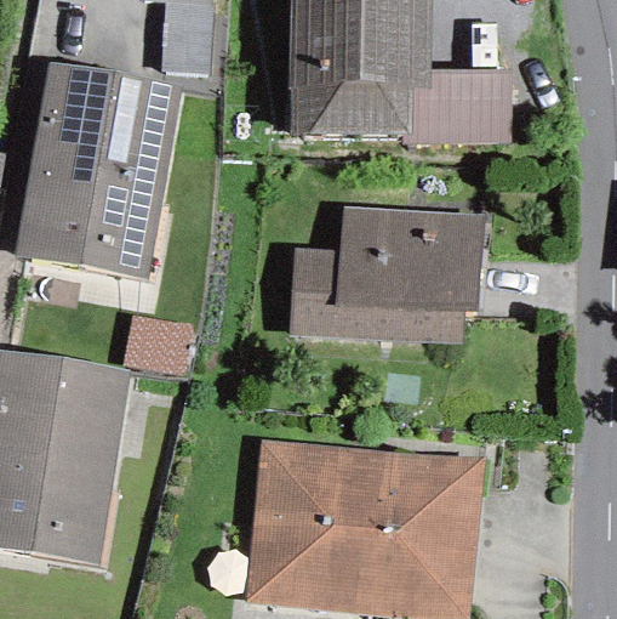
[(154,0),(166,1),(163,71),(210,73),(213,0),(154,0)]
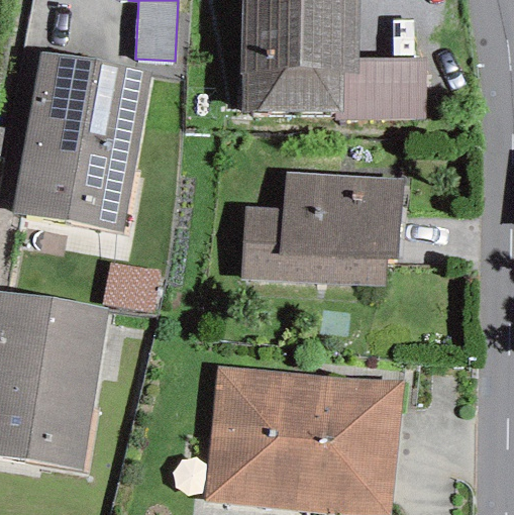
[(240,0),(240,16),(360,18),(360,0),(240,0)]
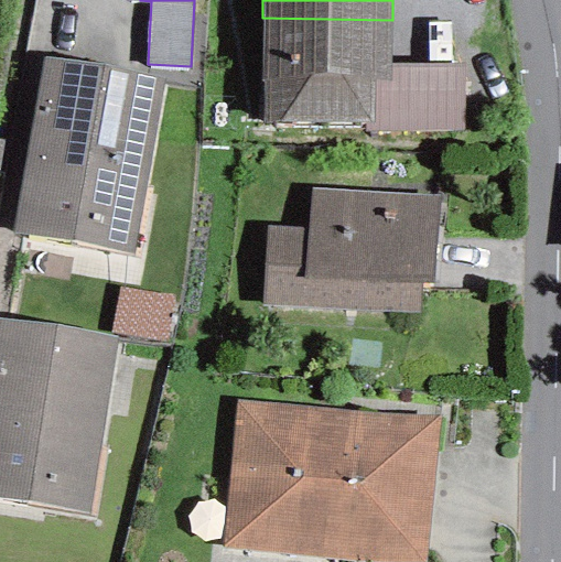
[(391,62),(392,20),(262,18),(262,82),(266,80),(267,122),(368,122),(374,122),(375,77),(391,78),(391,62)]
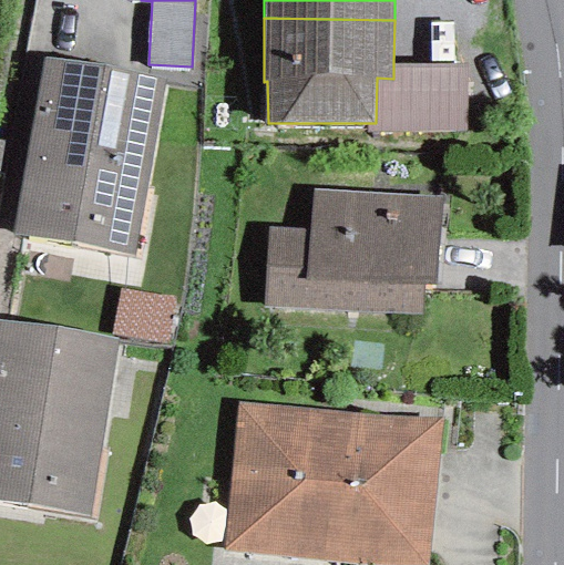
[(167,79),(45,55),(13,232),(134,254),(167,79)]
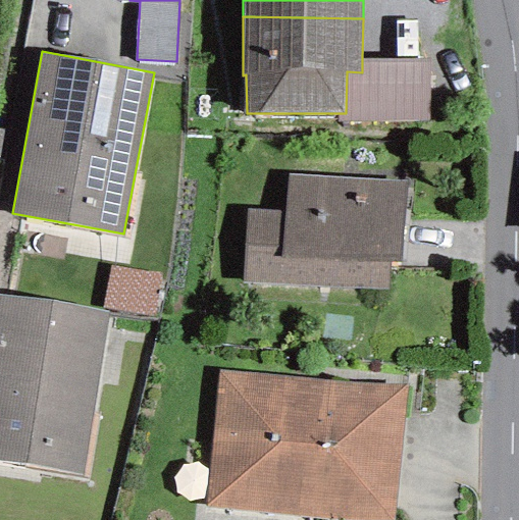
[(432,121),(432,58),(362,57),(362,72),(347,71),(346,113),(341,113),(341,119),(432,121)]
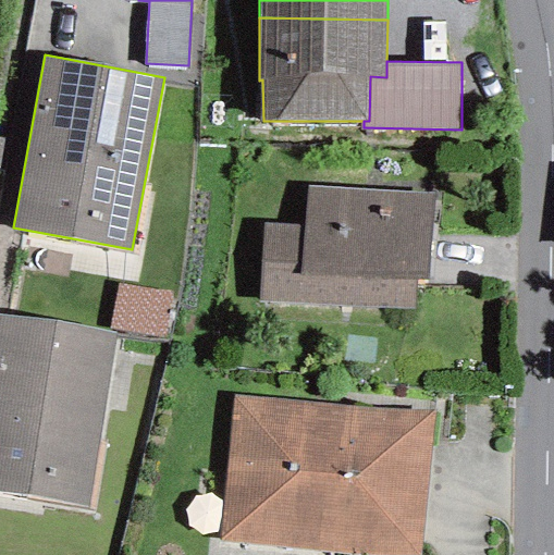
[(0,164),(8,165),(12,137),(0,135),(0,131),(0,130),(0,128),(0,164)]
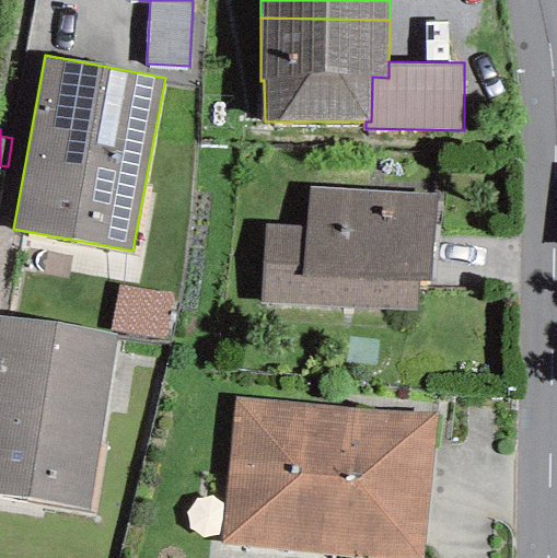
[(266,223),(263,301),(419,309),(419,281),(432,280),(438,193),(312,186),(306,224),(266,223)]
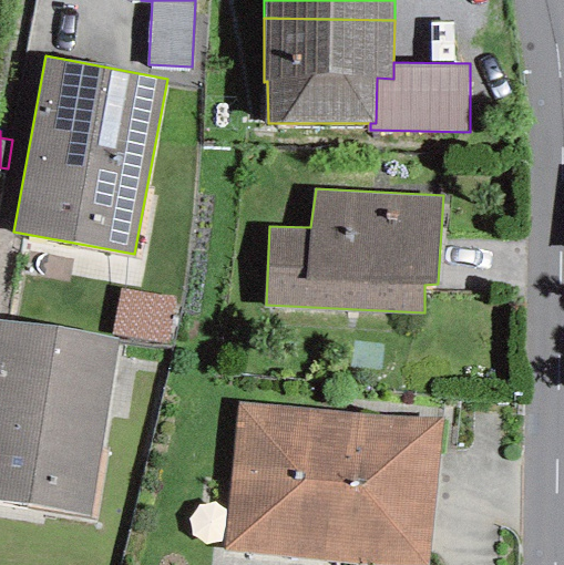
[(175,296),(121,288),(114,331),(168,339),(175,296)]
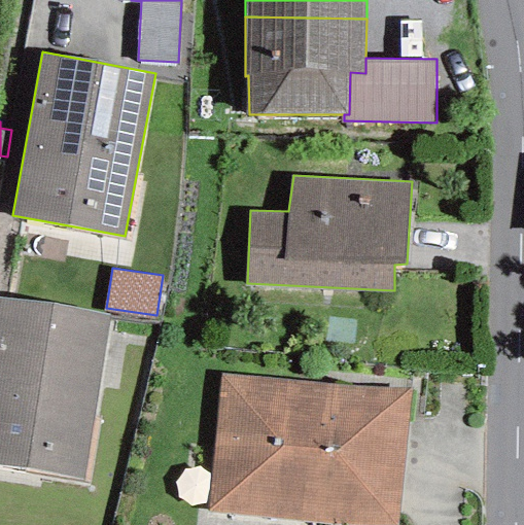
[(110,314),(0,295),(0,463),(85,479),(110,314)]
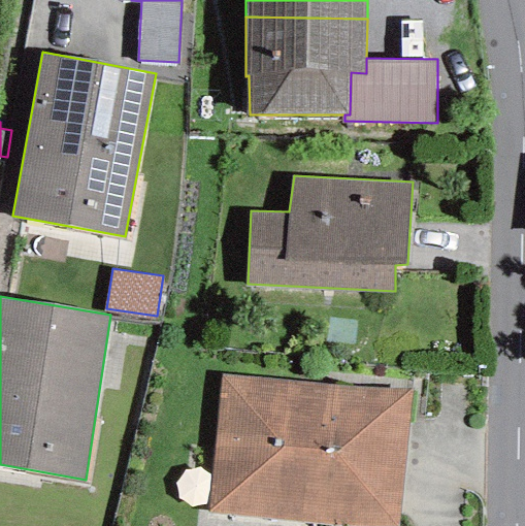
[(224,373),(210,512),(389,525),(399,525),(413,388),(224,373)]
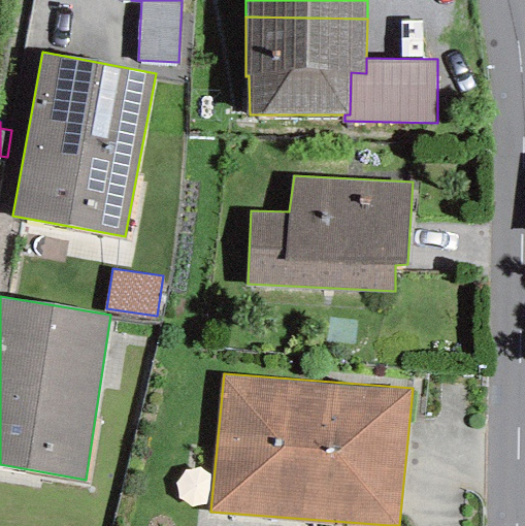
All buildings are outlined.
